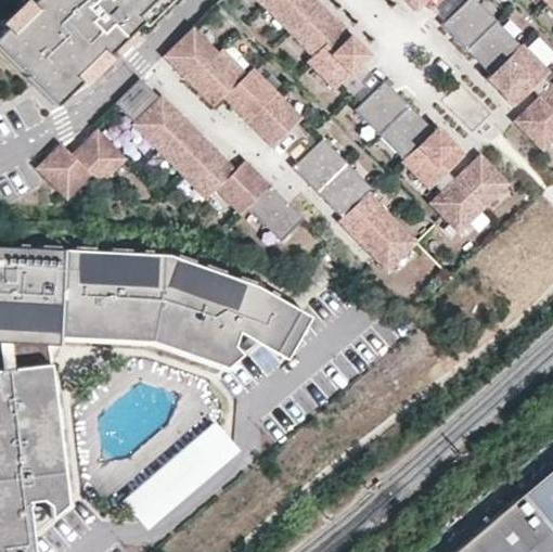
[(136,14),(150,0),(35,0),(39,4),(13,28),(8,23),(0,30),(0,46),(55,103),(81,78),(76,73),(103,47),(108,52),(114,47),(136,25),(141,20),(136,14)]
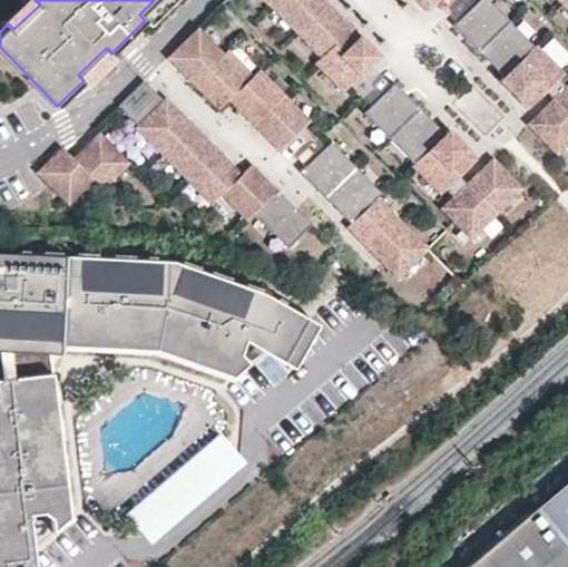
[(13,29),(40,5),(36,0),(23,0),(5,20),(8,23),(13,29)]
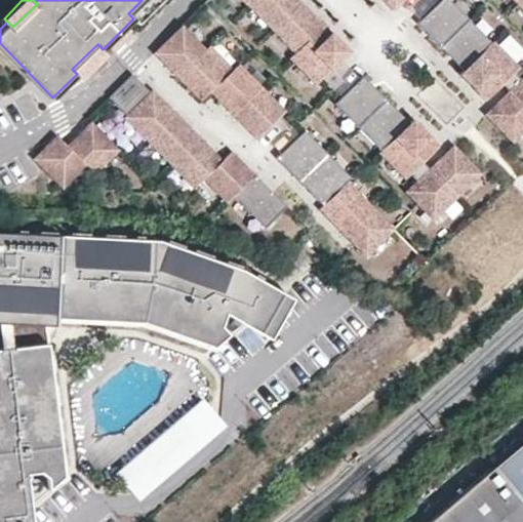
[(137,23),(160,0),(142,0),(128,13),(133,18),(137,23)]
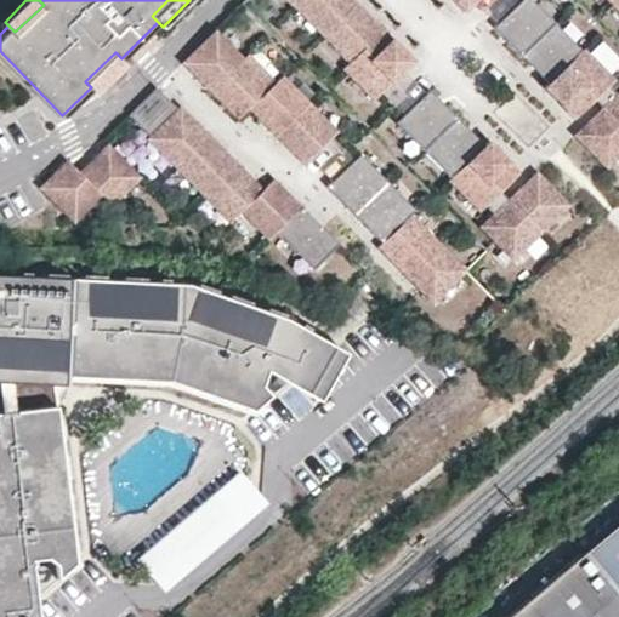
[(300,0),(295,6),(323,34),(357,0),(300,0)]
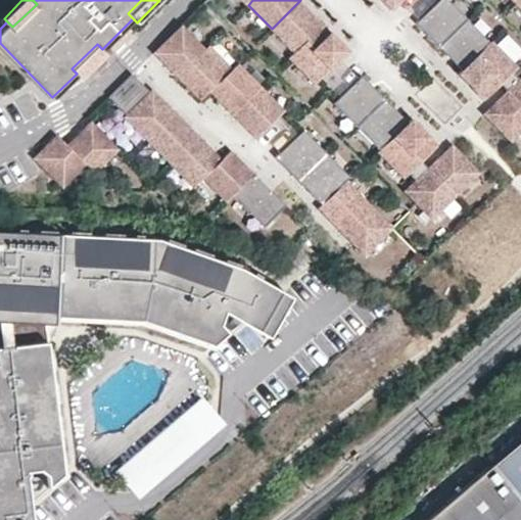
[(324,25),(300,0),(272,29),(294,53),(324,25)]
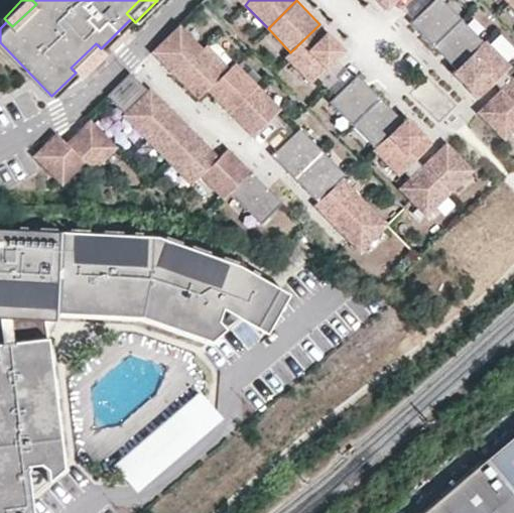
[(376,0),(386,11),(397,0),(376,0)]
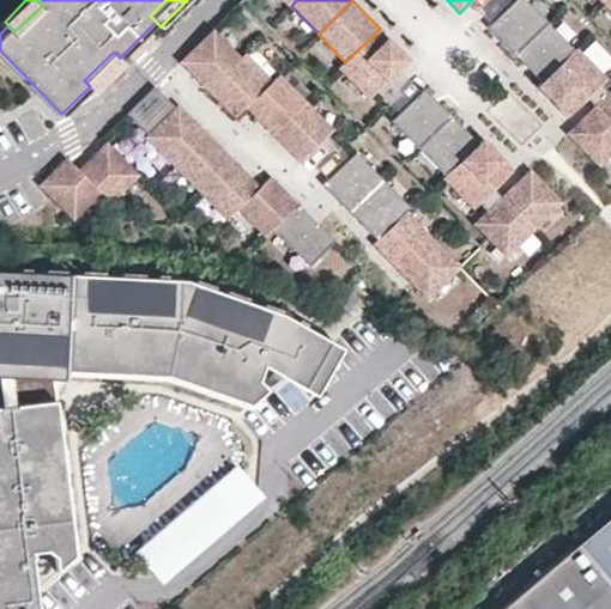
[(515,55),(549,23),(526,0),(516,0),(489,28),(515,55)]
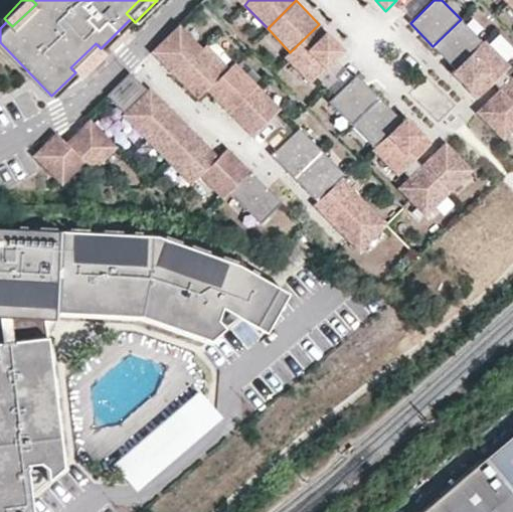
[(456,70),(484,43),(461,19),(433,46),(456,70)]
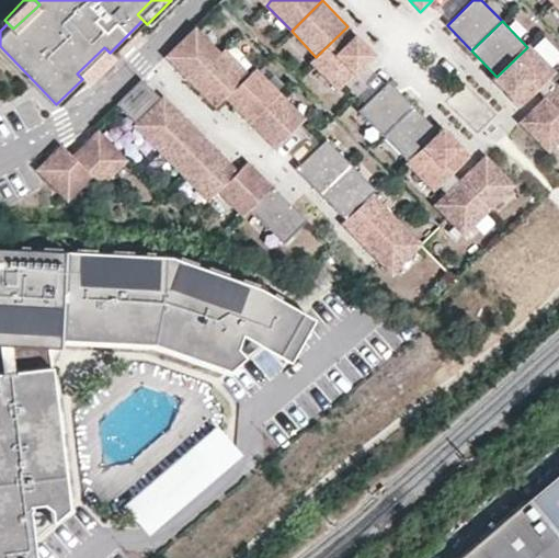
[(121,53),(143,31),(137,25),(115,47),(121,53)]
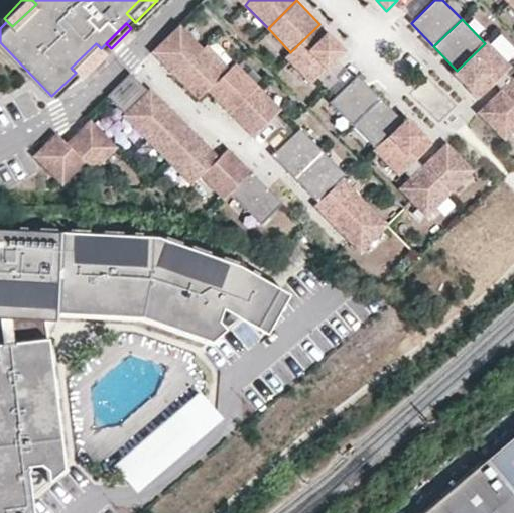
[(174,75),(203,47),(180,23),(152,50),(174,75)]
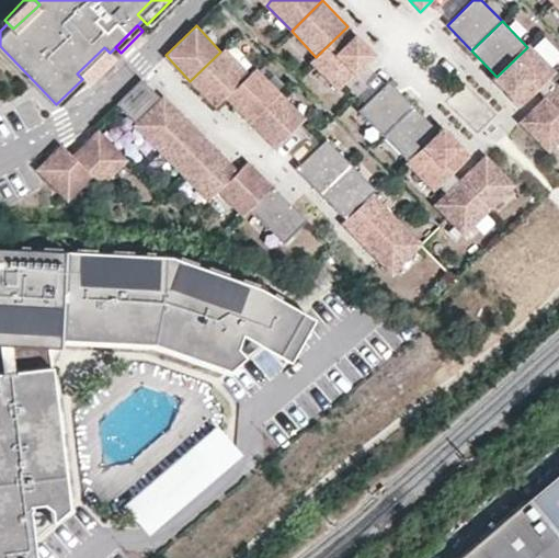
[(311,61),(339,91),(376,55),(348,25),(348,26),(316,57),(311,61)]
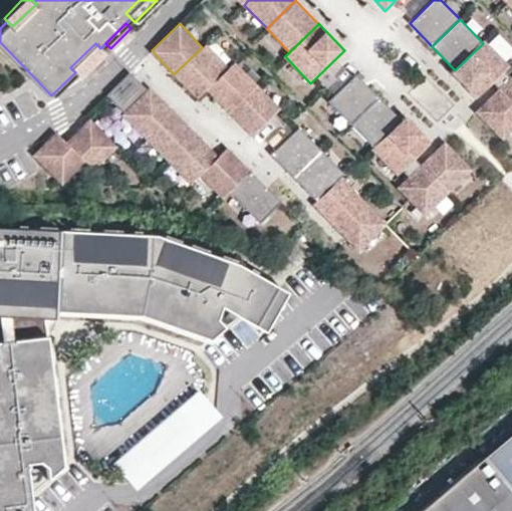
[(506,73),(511,68),(485,41),(483,43),(455,70),(452,73),(478,99),(493,85),(506,73)]
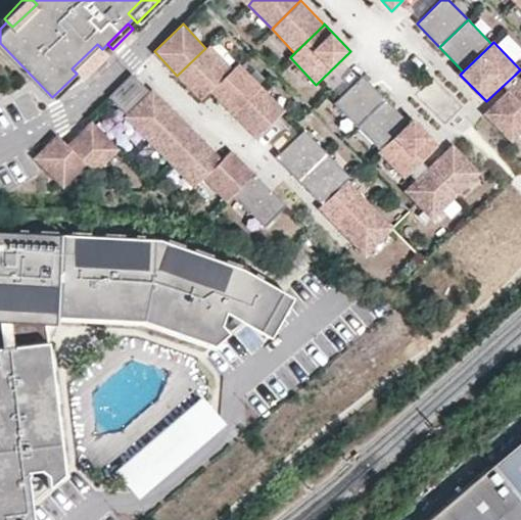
[(80,78),(105,53),(102,49),(97,44),(72,68),(77,74),(80,78)]
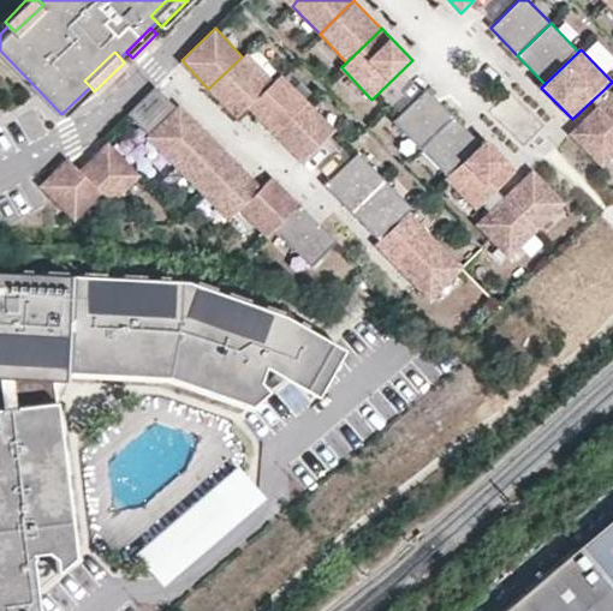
[(247,52),(242,57),(208,89),(236,117),(247,106),(273,79),(271,77),(249,55),(247,52)]
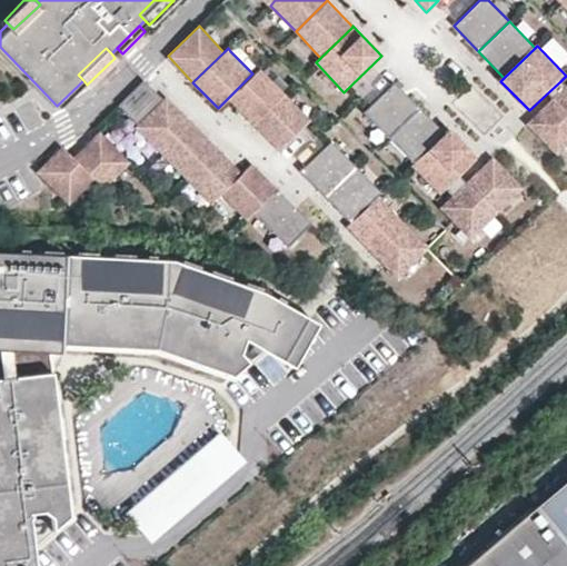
[(252,69),(232,49),(230,51),(250,71),(252,69)]
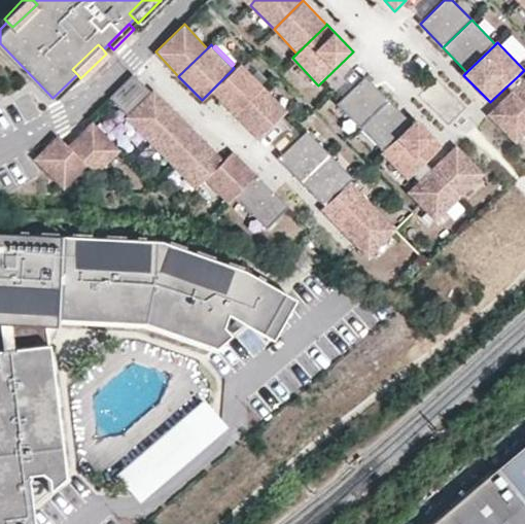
[(235,115),(264,86),(240,63),(234,68),(211,91),(235,115)]
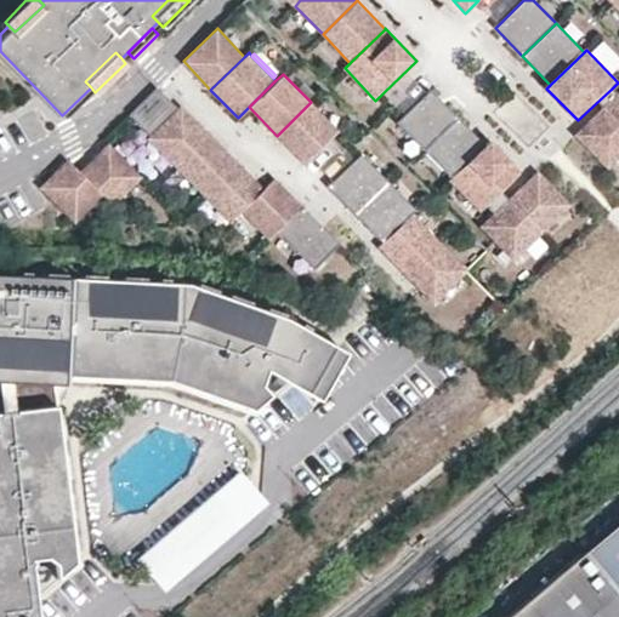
[(179,108),(158,86),(130,113),(151,135),(179,108)]
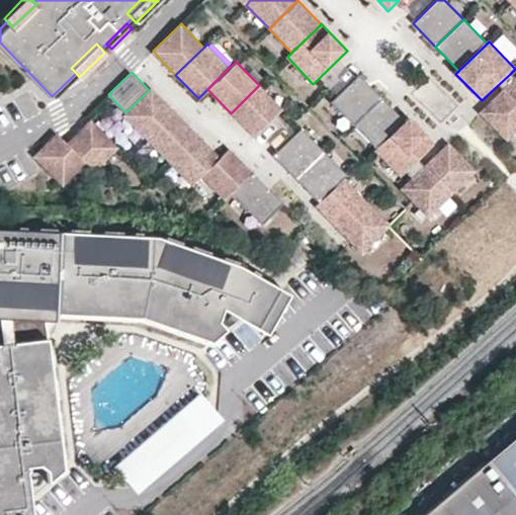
[(505,91),(515,81),(515,79),(510,74),(497,86),(504,92),(505,91)]
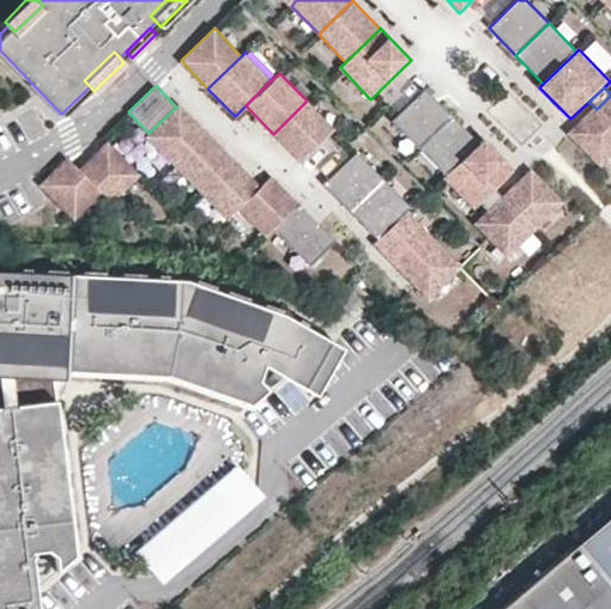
[(393,121),(419,150),(453,117),(425,89),(393,121)]
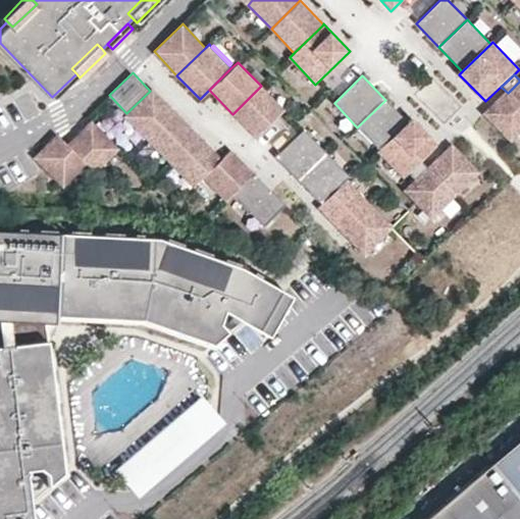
[(519,82),(509,92),(519,103),(519,82)]
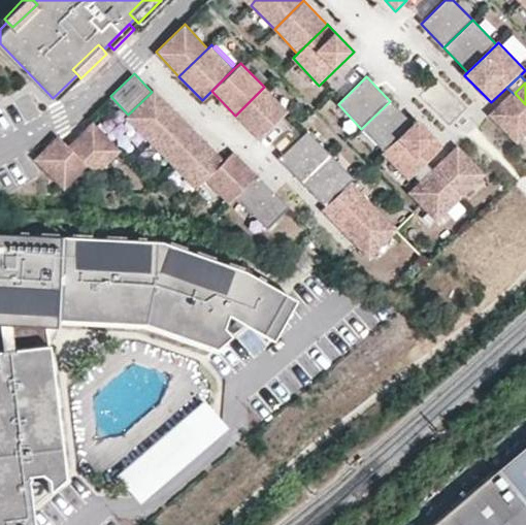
[(258,139),(287,111),(264,87),(235,116),(258,139)]
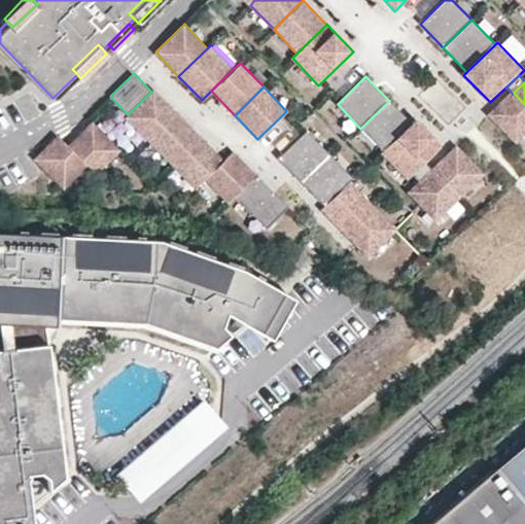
[(126,117),(148,140),(177,111),(154,89),(151,92),(128,114),(126,117)]
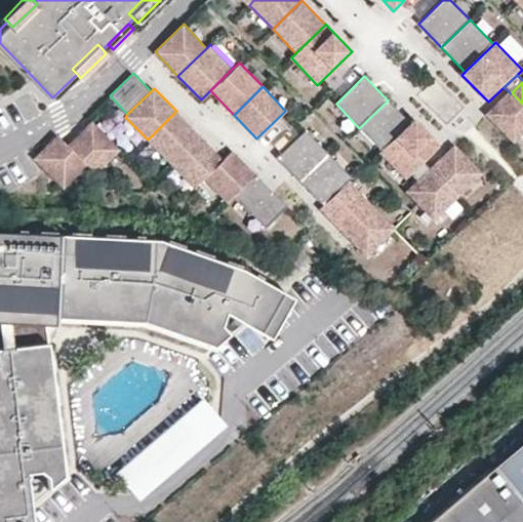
[(522,104),(512,92),(511,93),(487,116),(516,146),(522,138),(522,104)]
